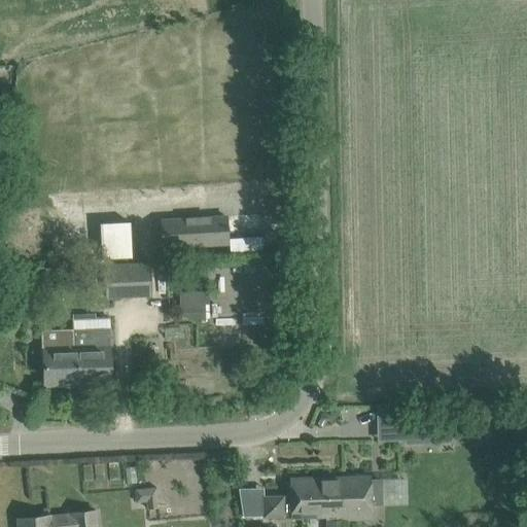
[(164,247),(227,243),(226,217),(162,221),(164,247)]
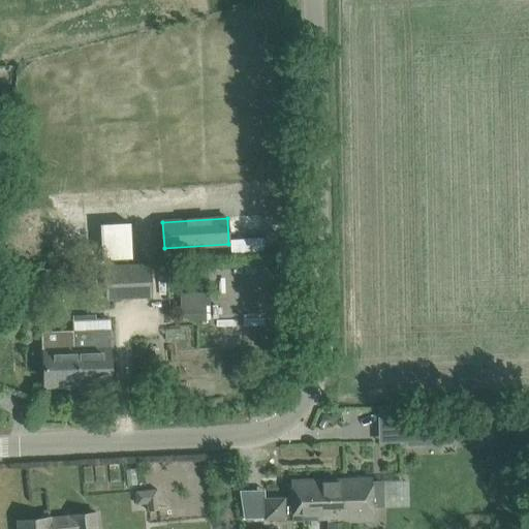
[(139,220),(132,221),(133,260),(142,259),(139,220)]
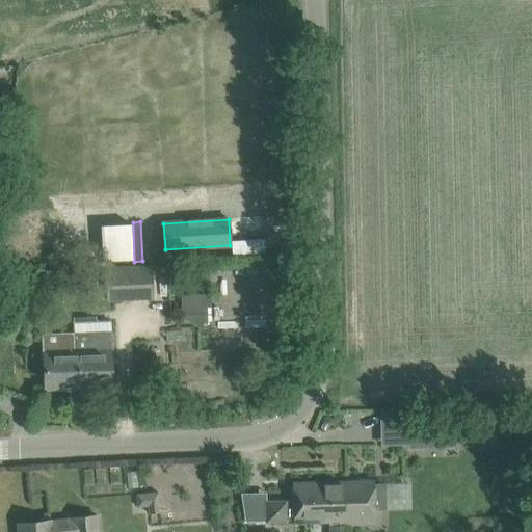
[(71,248),(57,248),(58,263),(86,262),(84,234),(84,229),(70,230),(71,248)]
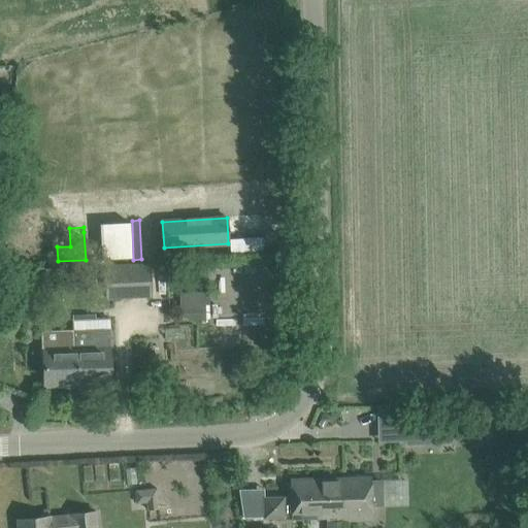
[(231,252),(262,250),(261,237),(230,239),(231,252)]
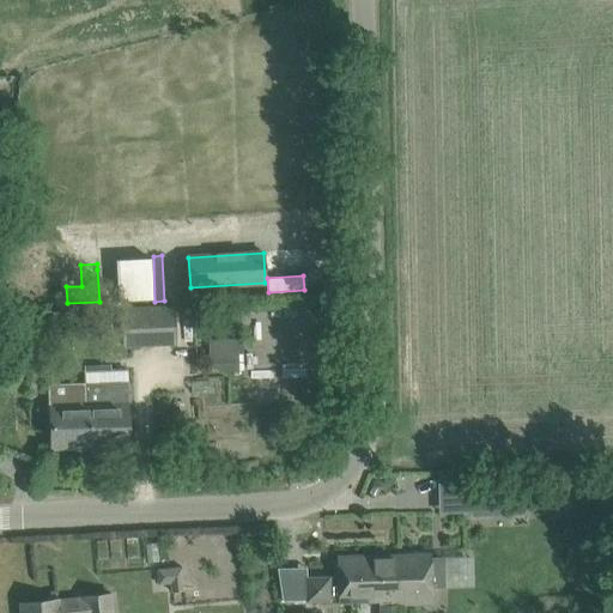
[(176,305),(123,308),(125,343),(177,339),(176,305)]
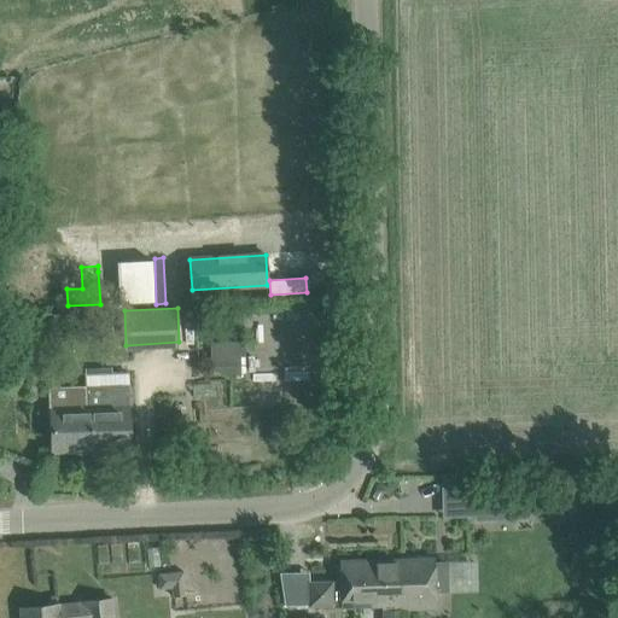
[(312,330),(310,309),(244,312),(245,343),(262,342),(262,331),(312,330)]
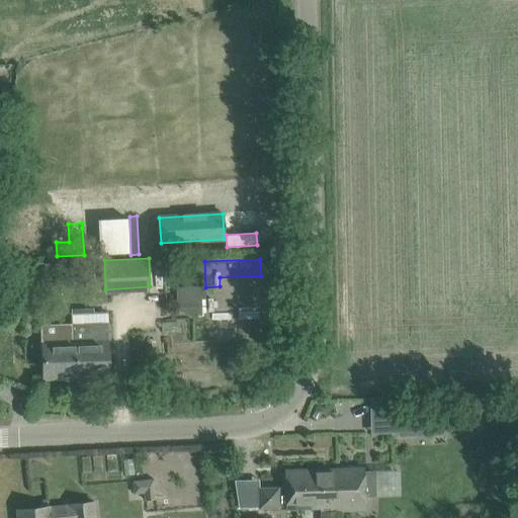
[(45,378),(108,376),(106,324),(42,326),(45,378)]
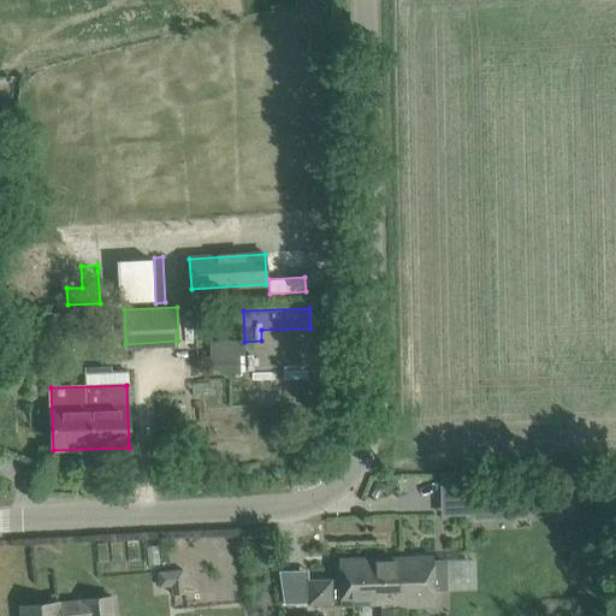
[(184,416),(170,418),(171,431),(185,431),(184,416)]
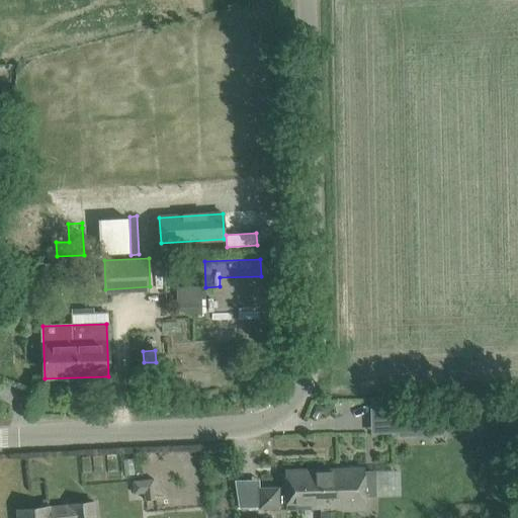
[(173,373),(161,374),(161,385),(173,385),(173,373)]
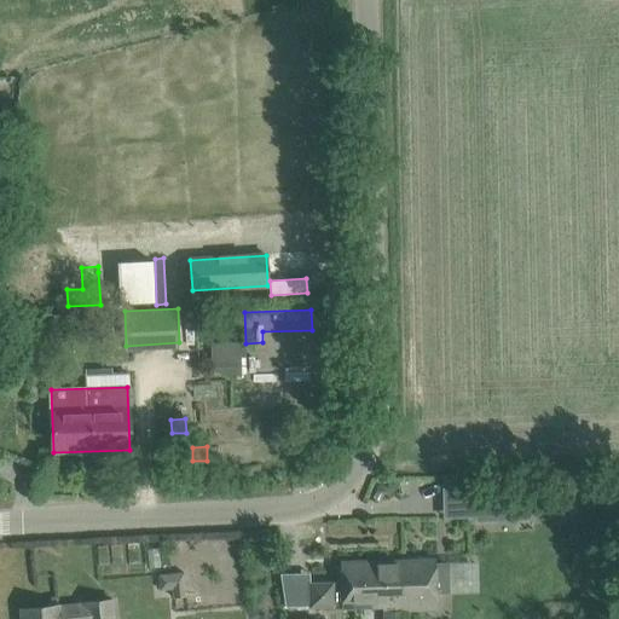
[(341,583),(310,584),(311,606),(311,609),(334,608),(334,606),(341,606),(341,609),(383,608),(383,613),(437,611),(435,594),(450,594),(449,562),(435,562),(435,560),(341,562),(341,583)]
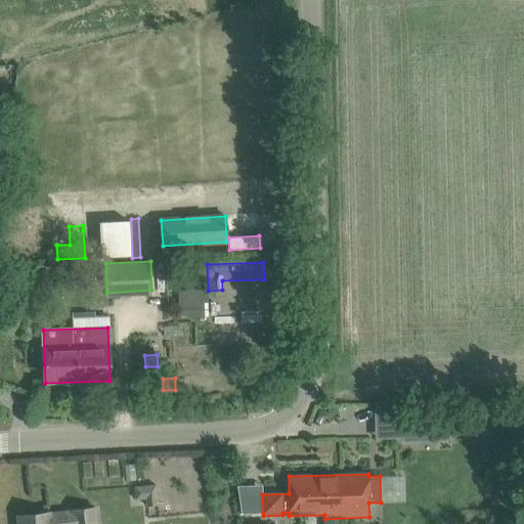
[(156,484),(144,485),(145,498),(146,507),(158,505),(156,484)]
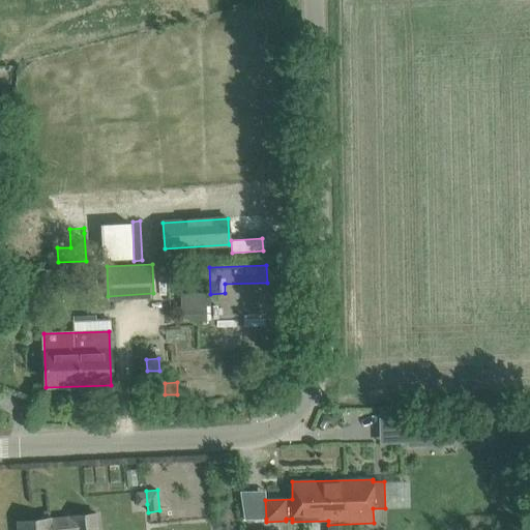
[(19,522),(20,529),(97,529),(96,513),(19,522)]
